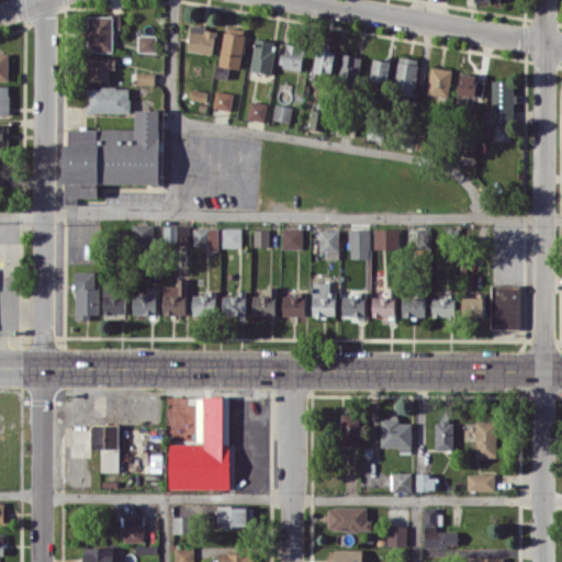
[(113,51),(112,27),(121,27),(121,14),(88,14),(88,52),(113,51)]
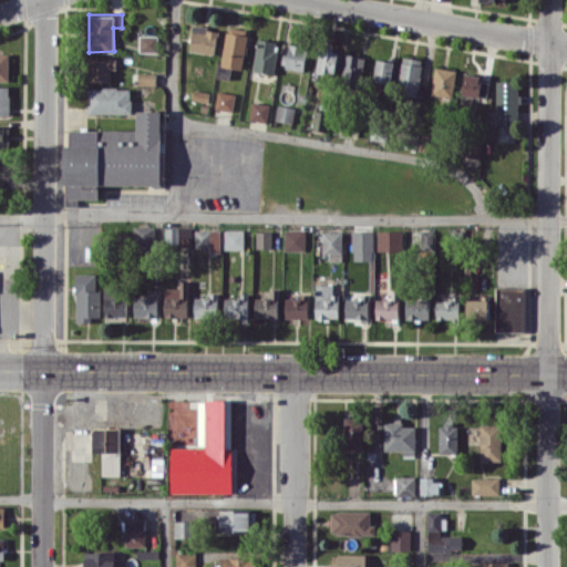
[(215,53),(217,28),(193,26),(191,51),(215,53)]
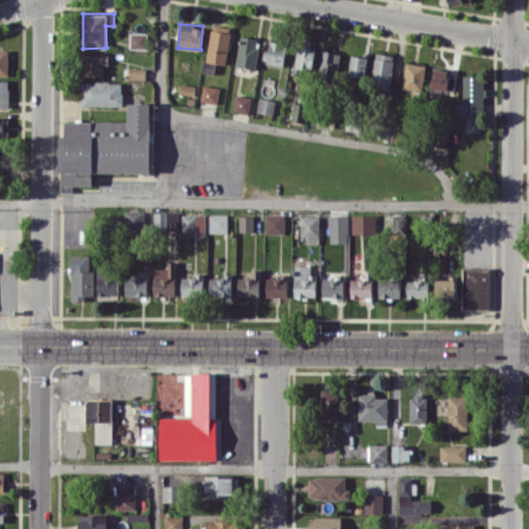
[(227,64),(230,26),(211,25),(208,62),(227,64)]
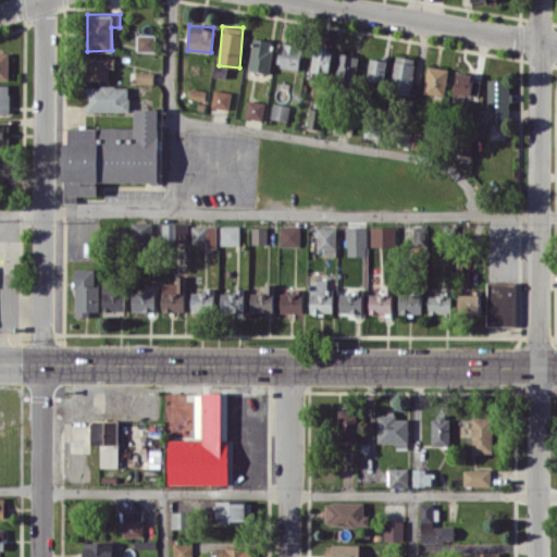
[(155,51),(156,35),(137,34),(137,50),(155,51)]
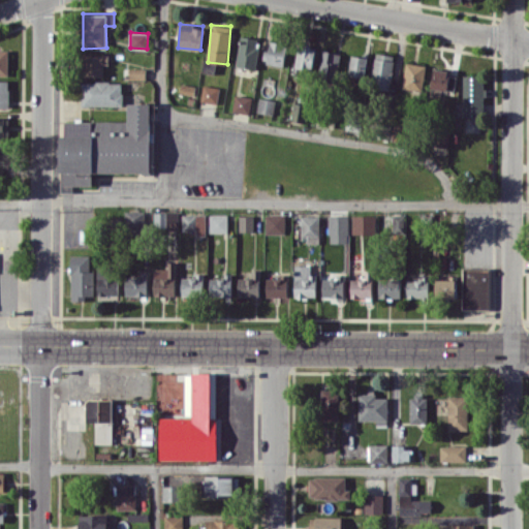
[(236,65),(254,68),(259,38),(241,35),(236,65)]
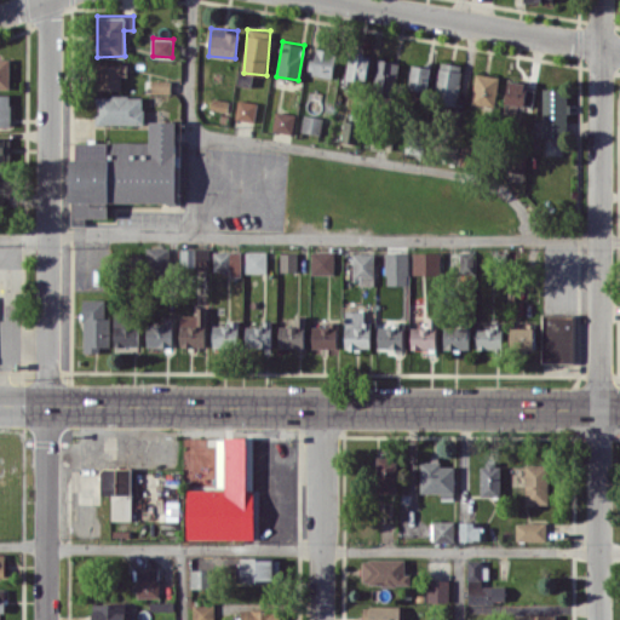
[(332,76),(337,51),(314,47),(309,73),(332,76)]
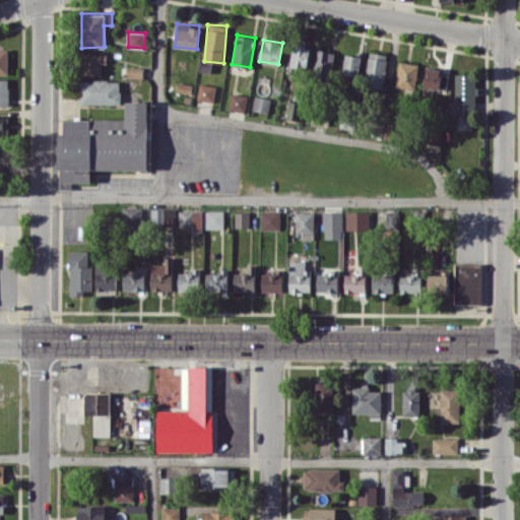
[(311,48),(294,44),(289,65),(307,69),(311,48)]
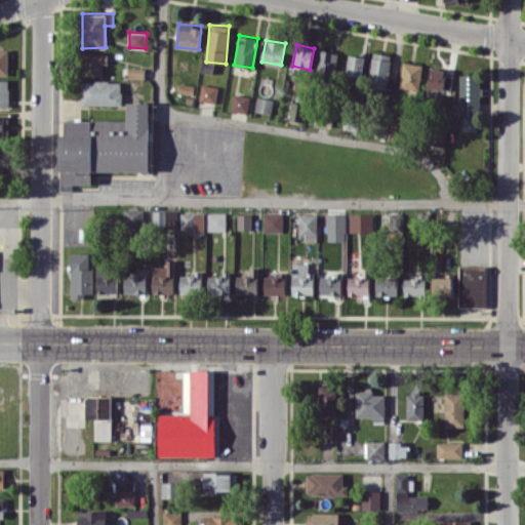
[(338,52),(320,49),(315,77),(333,80),(338,52)]
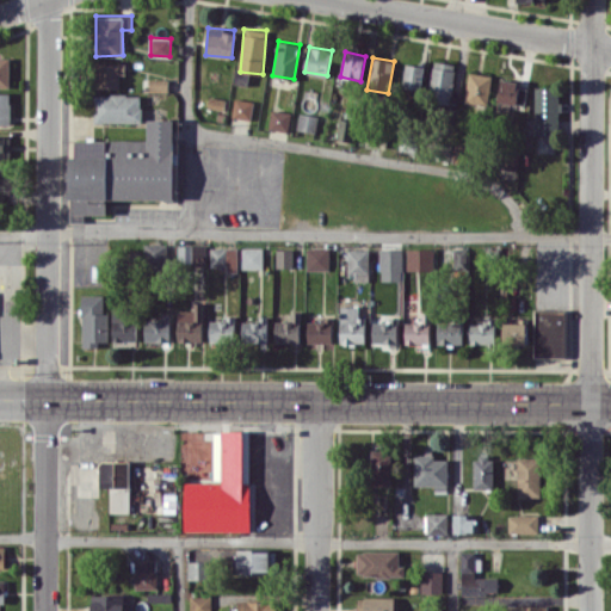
[(0,86),(10,86),(10,59),(0,59),(0,86)]
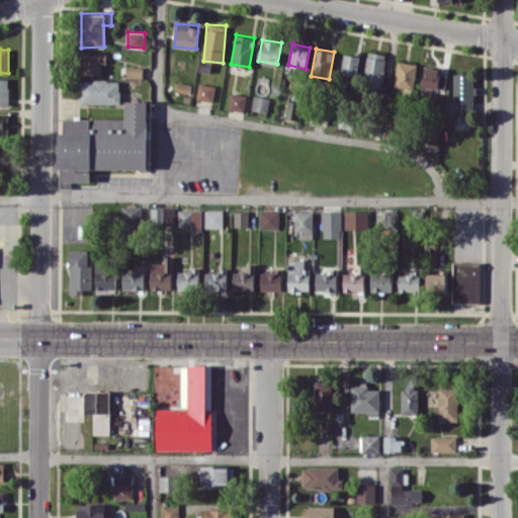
[(384,53),(365,52),(364,87),(383,87),(384,53)]
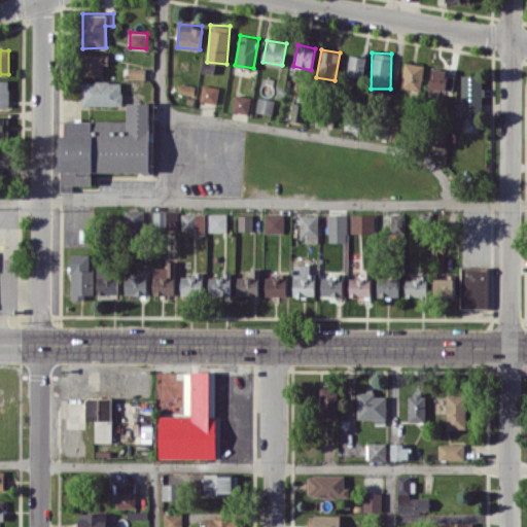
[(102,76),(102,64),(108,64),(108,55),(84,54),(84,76),(102,76)]
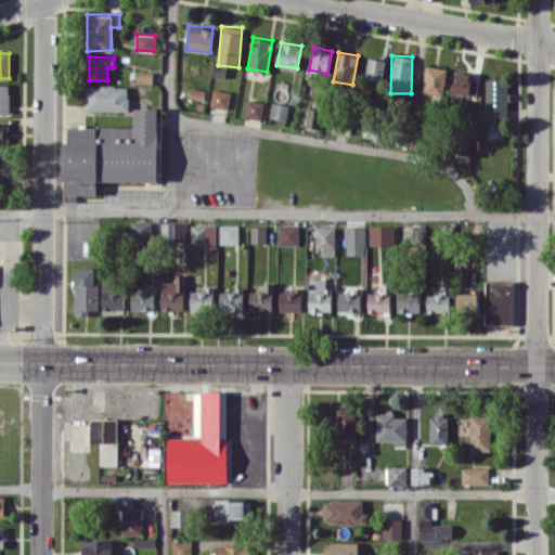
[(386,60),(370,57),(365,79),(382,81),(386,60)]
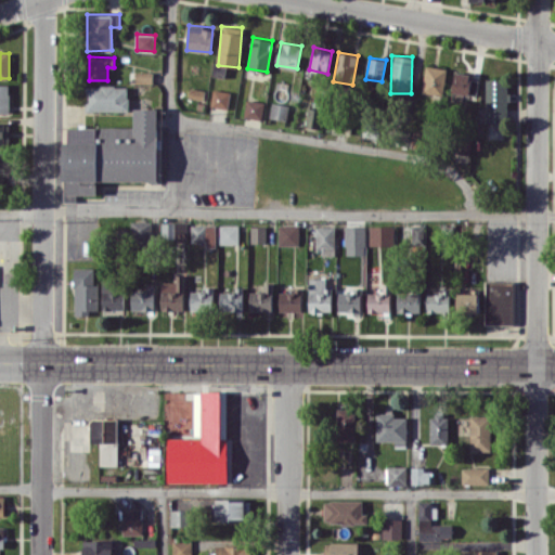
[(443,95),(446,67),(424,65),(423,93),(443,95)]
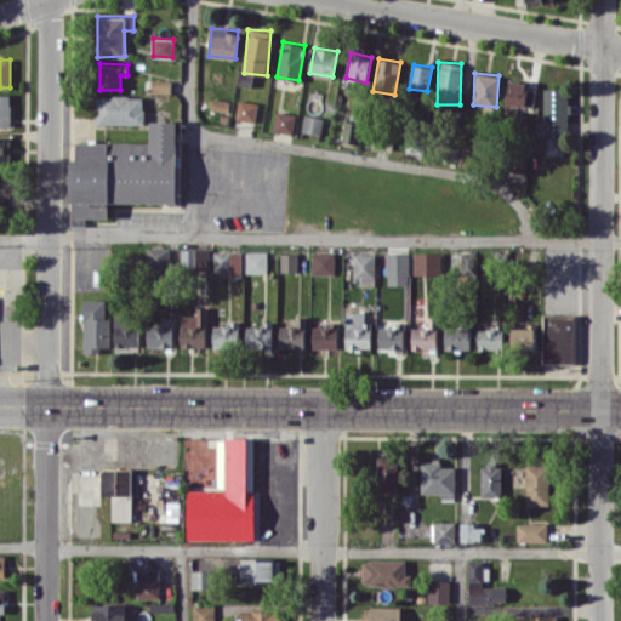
[(152,93),(171,92),(171,80),(152,80),(152,93)]
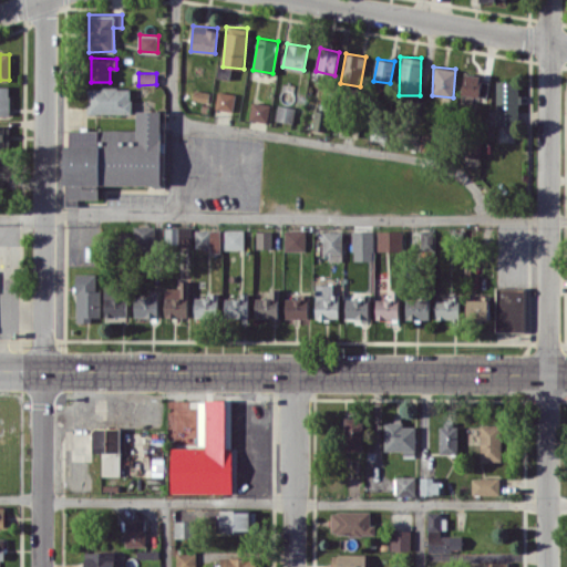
[(490,78),(464,74),(462,93),(486,98),(490,78)]
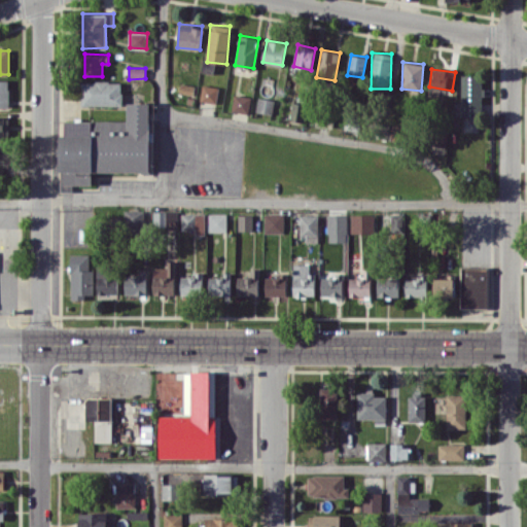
[(482,116),(483,75),(461,74),(460,115),(482,116)]
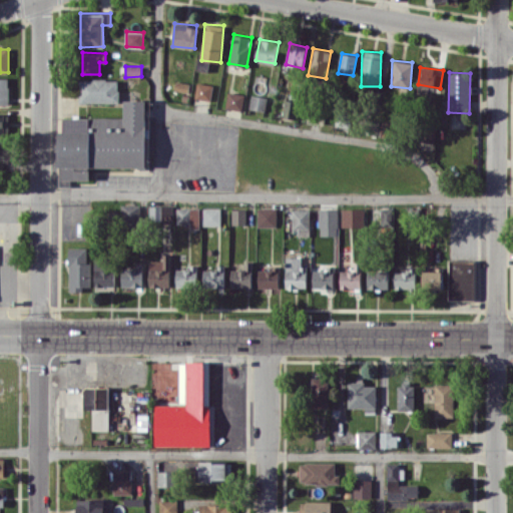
[(0,103),(8,103),(8,77),(0,77),(0,103)]
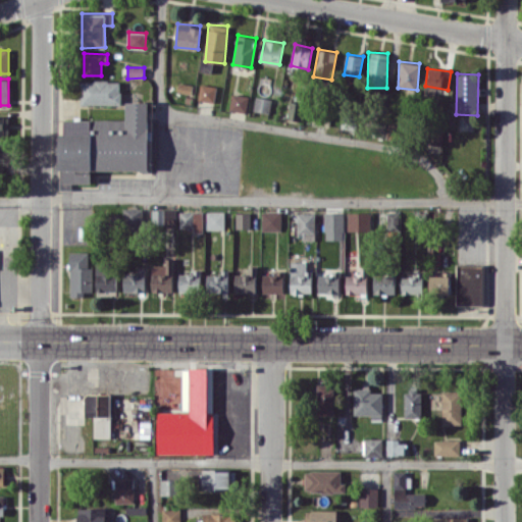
[(81,104),(120,104),(120,81),(81,81),(81,104)]
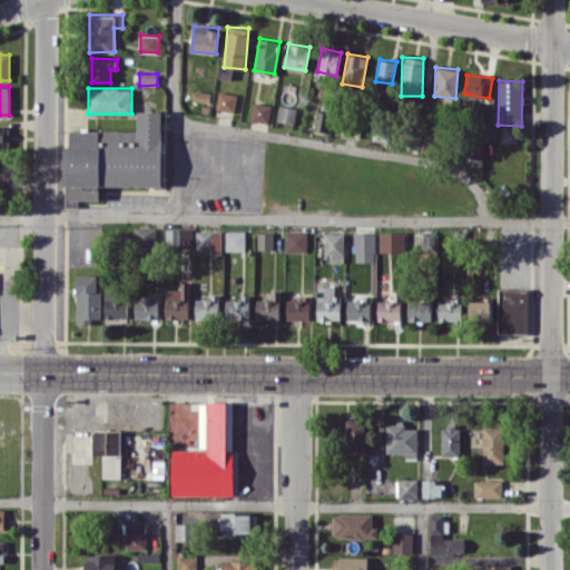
[(234,111),(236,94),(218,91),(216,109),(234,111)]
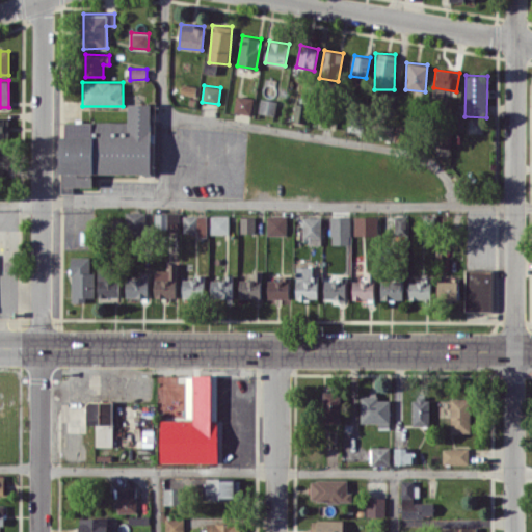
[(234,112),(251,114),(253,97),(236,96),(234,112)]
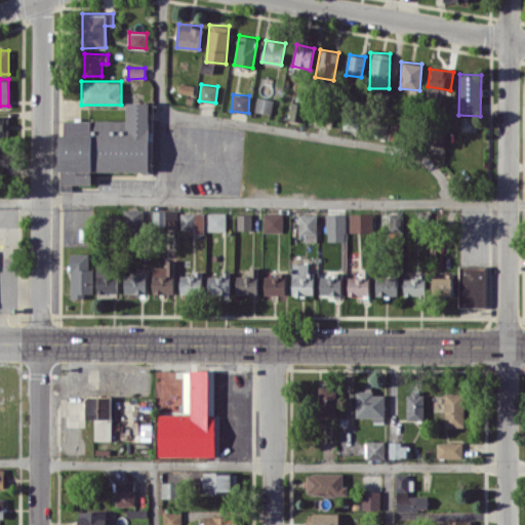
[(273,98),(256,96),(254,111),(271,114),(273,98)]
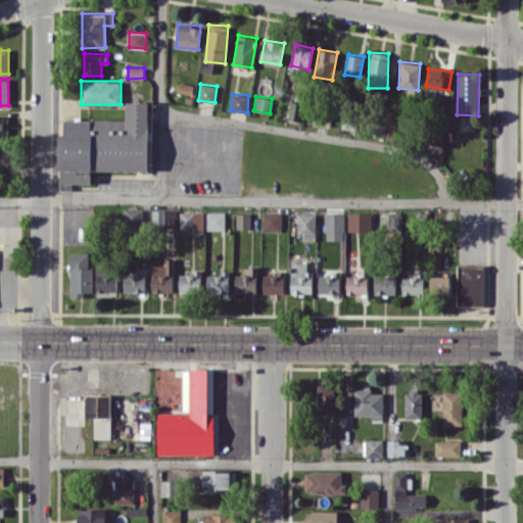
[(148,171),(149,102),(127,101),(127,120),(64,120),(64,133),(59,133),(59,171),(61,171),(61,184),(67,184),(67,189),(70,189),(70,183),(92,183),(92,171),(148,171)]
